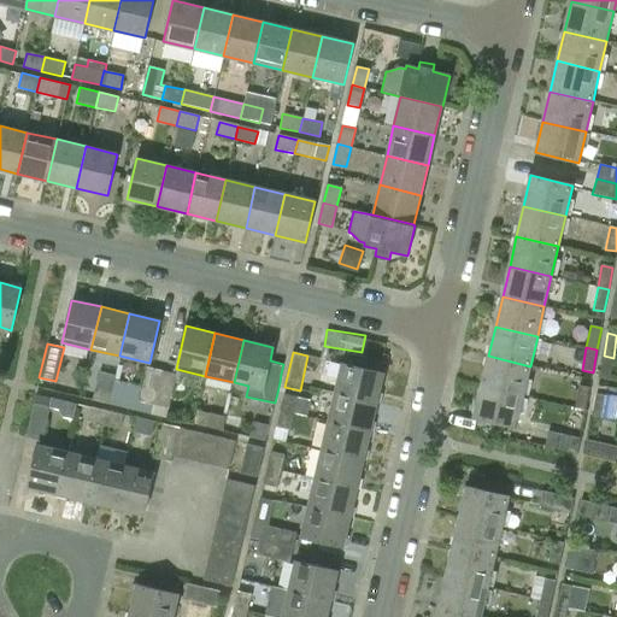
[(481,386),(523,395),(530,366),(488,356),(481,386)]
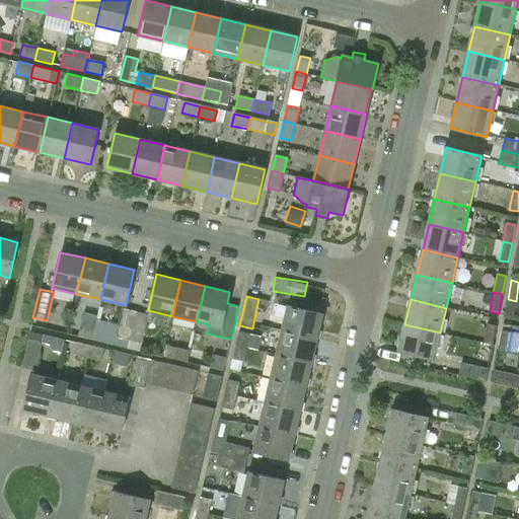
[(504,318),(512,319),(516,301),(508,299),(504,318)]
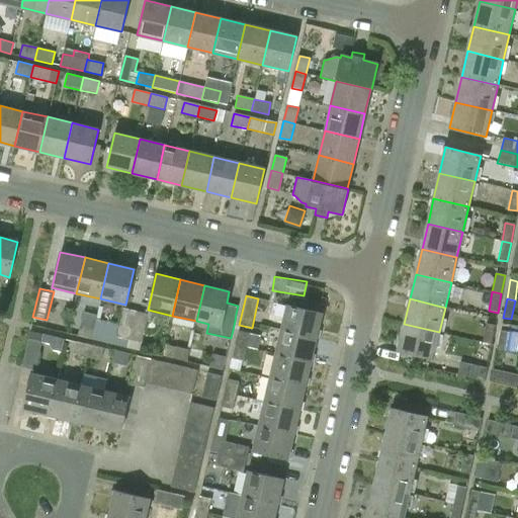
[(281,330),(318,338),(323,313),(287,305),(281,330)]
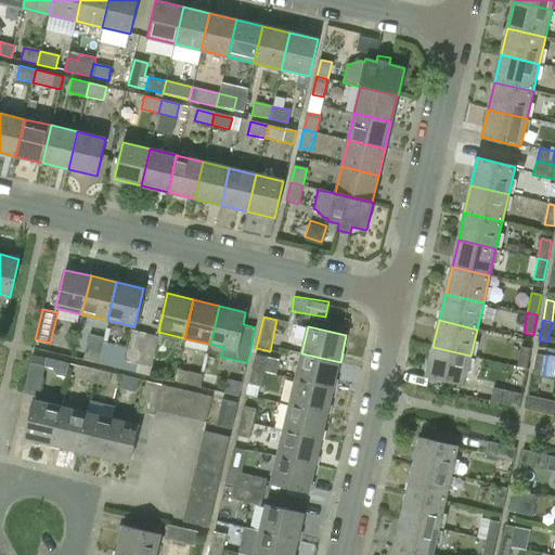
[(131,330),(124,361),(138,364),(145,333),(131,330)]
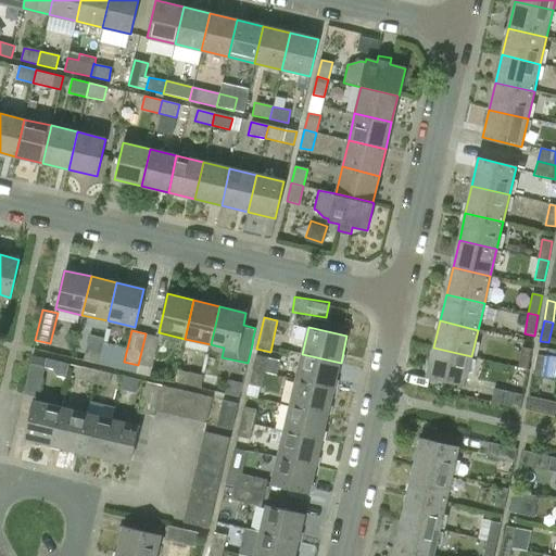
[(152,368),(159,337),(146,333),(138,365),(152,368)]
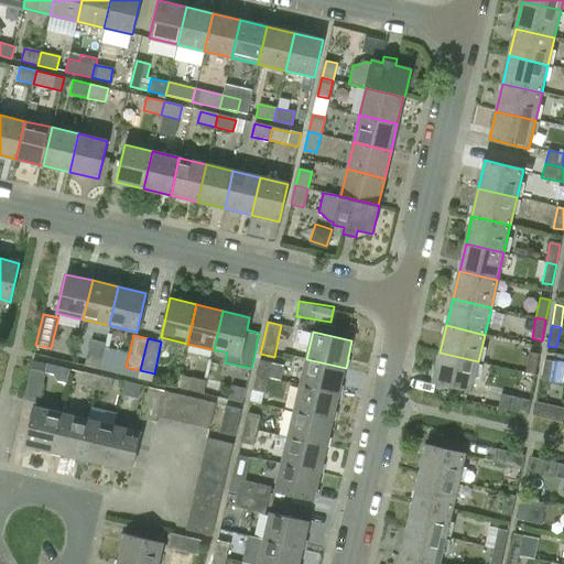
[(102,357),(87,353),(84,366),(99,370),(102,357)]
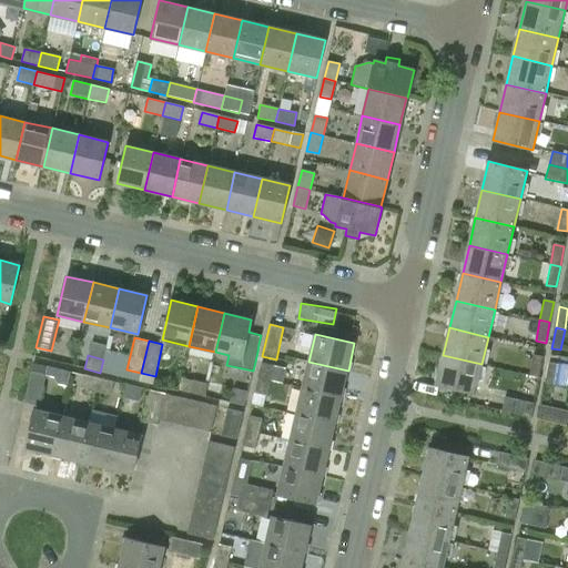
[(482,364),(443,355),(436,384),(475,393),(482,364)]
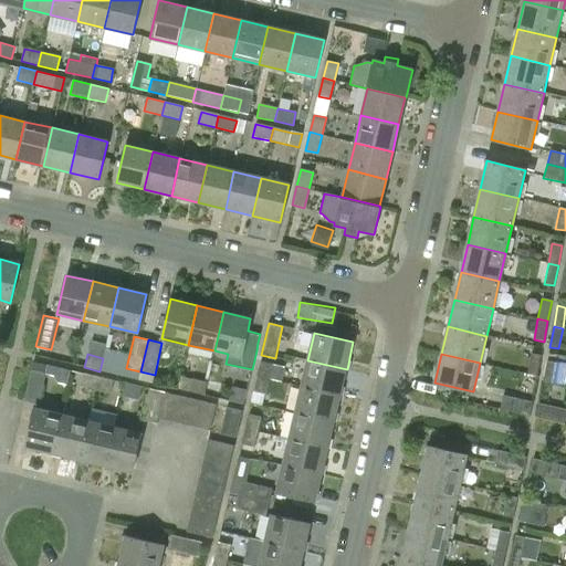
[(531,355),(526,375),(536,377),(541,356),(531,355)]
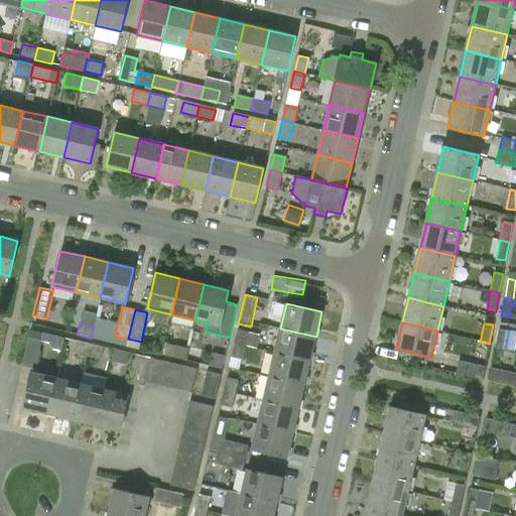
[(316,337),(280,329),(275,352),(310,361),(316,337)]
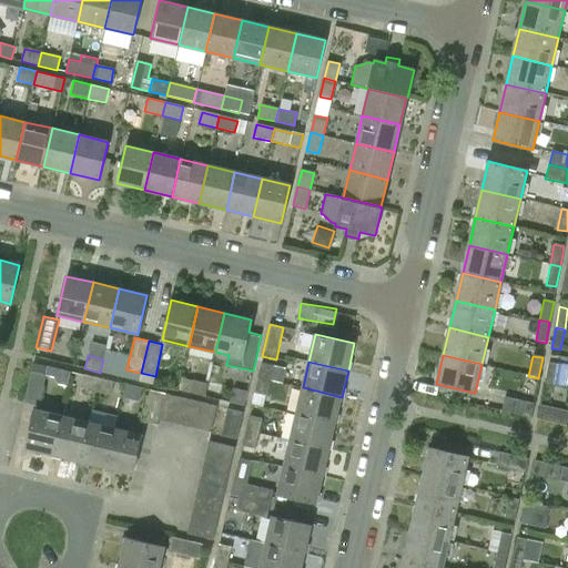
[(274,366),(260,363),(257,377),(271,381),(274,366)]
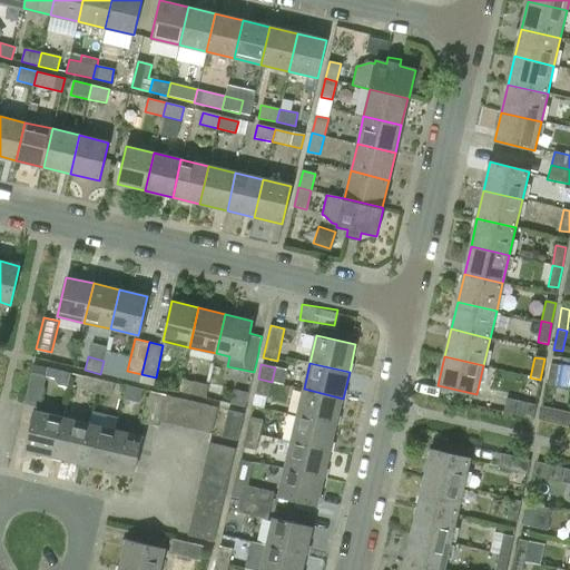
[(556,386),(559,366),(550,364),(546,384),(556,386)]
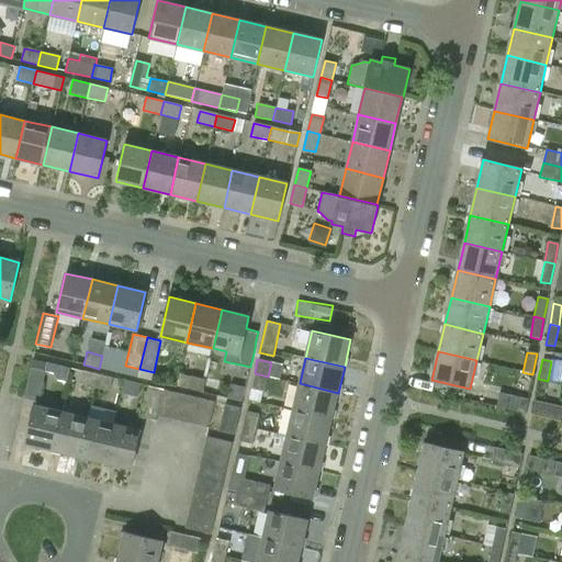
[(31,367),(23,398),(38,402),(45,371),(31,367)]
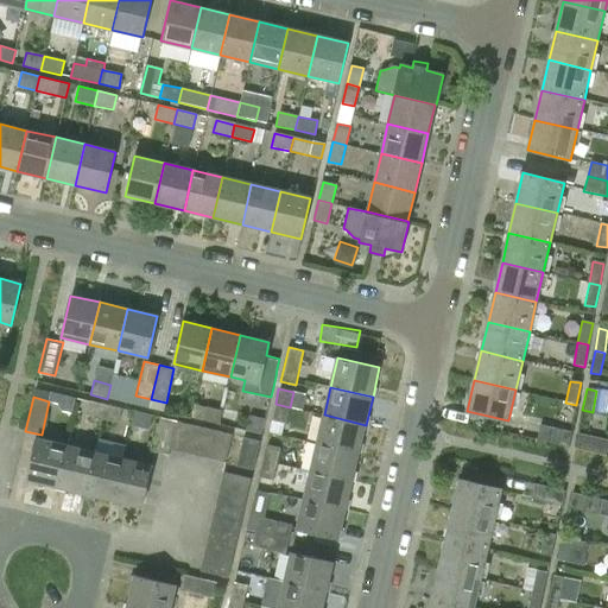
[(89,400),(86,415),(102,418),(106,404),(89,400)]
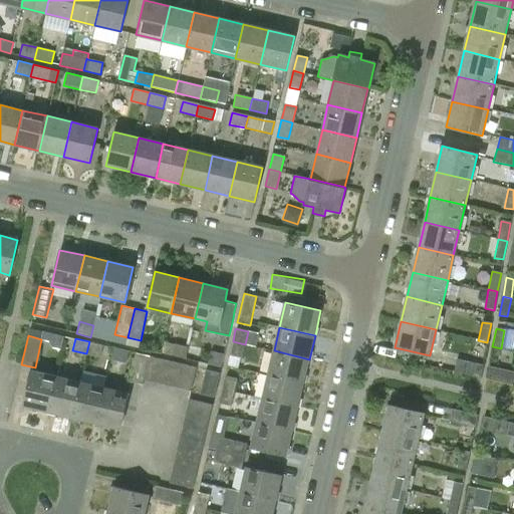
[(99,356),(102,344),(89,341),(86,353),(99,356)]
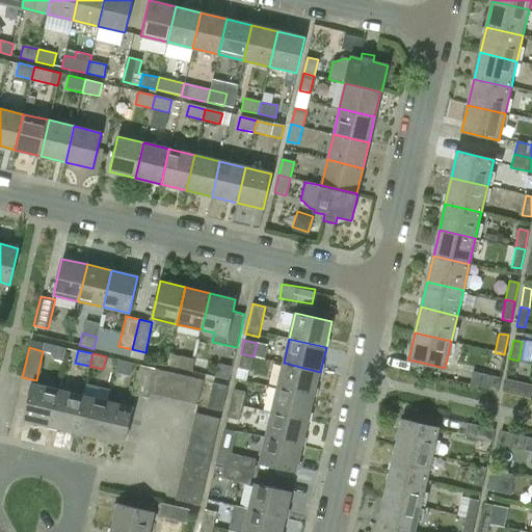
[(237,368),(250,371),(254,356),(241,353),(237,368)]
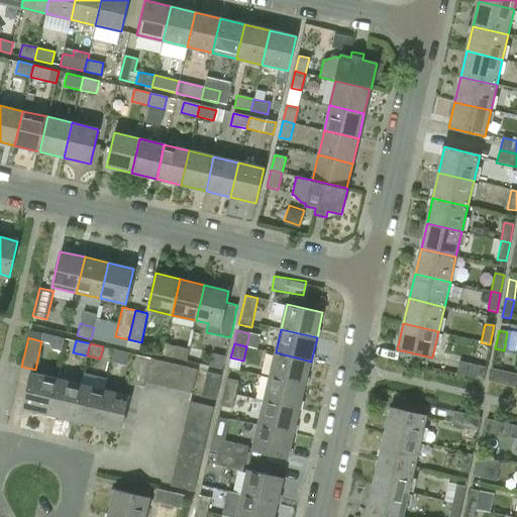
[(189,348),(175,345),(172,358),(186,362),(189,348)]
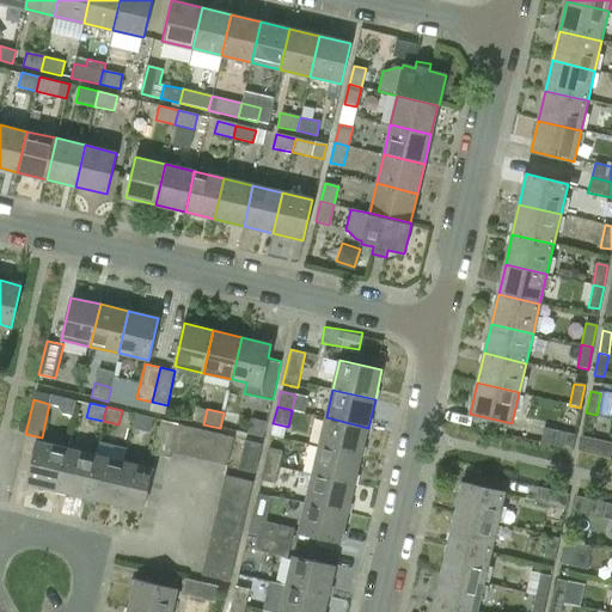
[(368,428),(326,417),(319,446),(361,456),(368,428)]
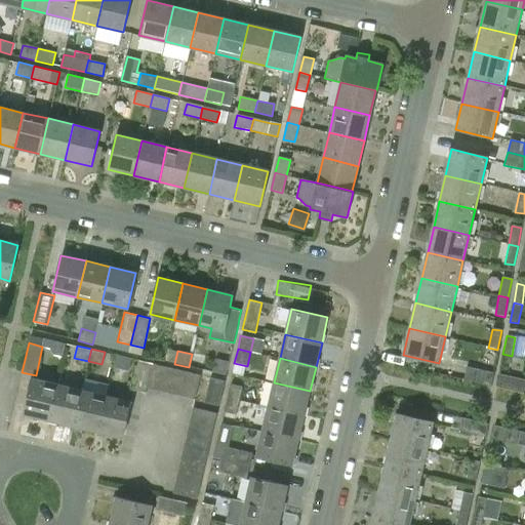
[(146,388),(152,363),(138,360),(131,390),(133,390),(146,393),(147,388),(146,388)]
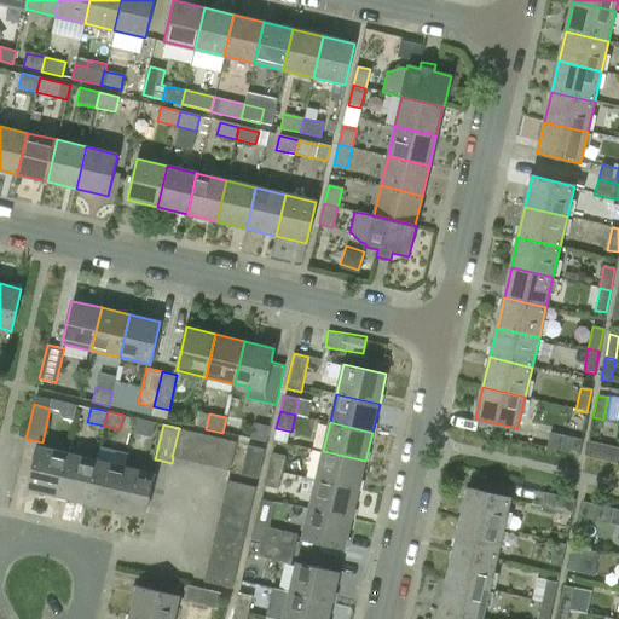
[(179,428),(172,457),(173,457),(186,461),(192,432),(179,428)]
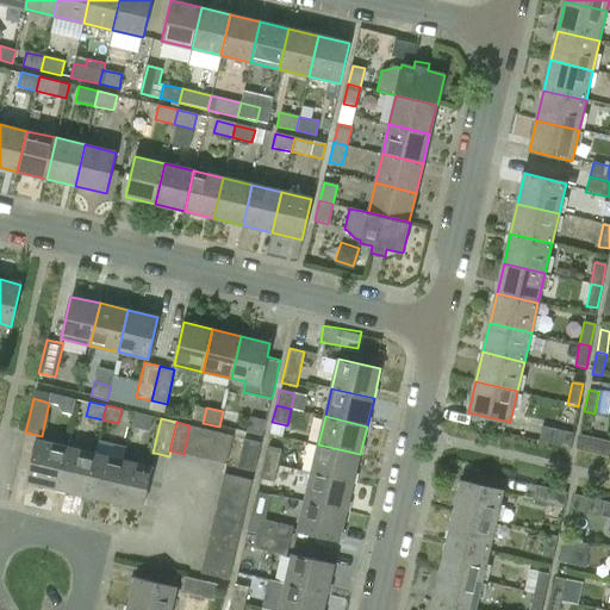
[(190,425),(184,454),(197,456),(198,455),(204,429),(190,425)]
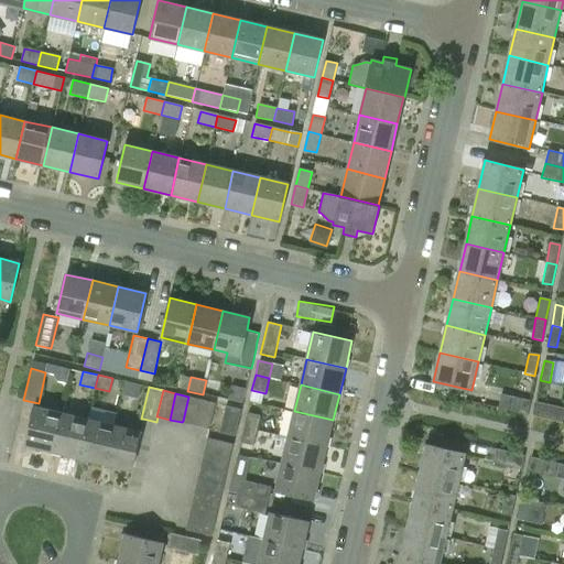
[(498,408),(528,414),(530,401),(501,394),(498,408)]
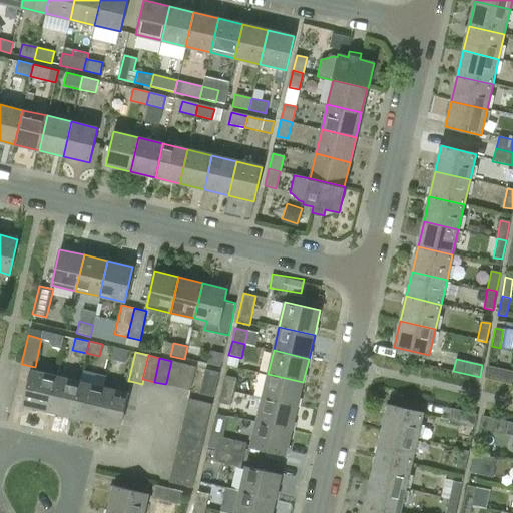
[(171,361),(166,383),(165,384),(177,387),(183,363),(171,361)]
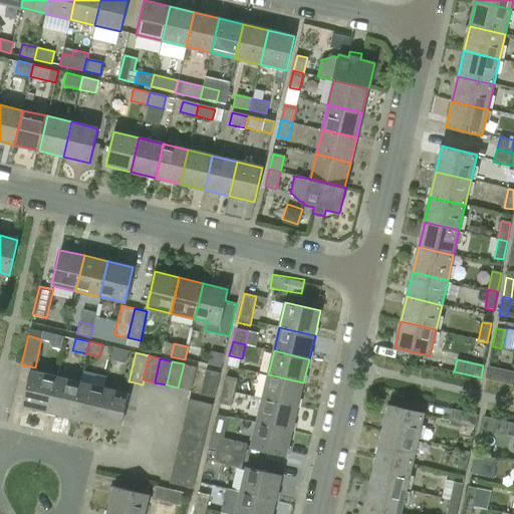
[(184,363),(178,388),(190,391),(196,366),(184,363)]
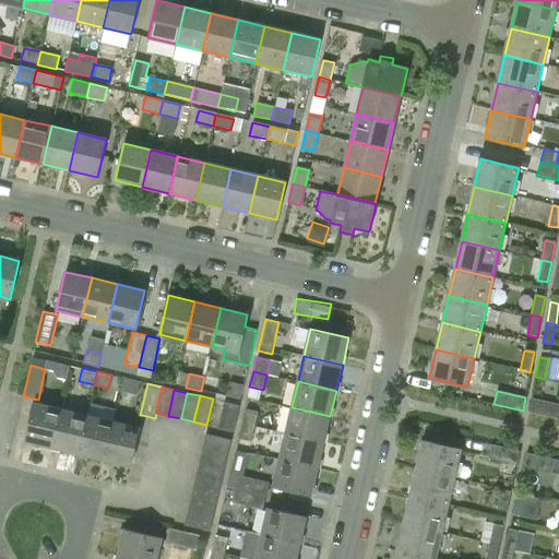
[(558,404),(531,399),(528,412),(557,419),(558,408),(558,404)]
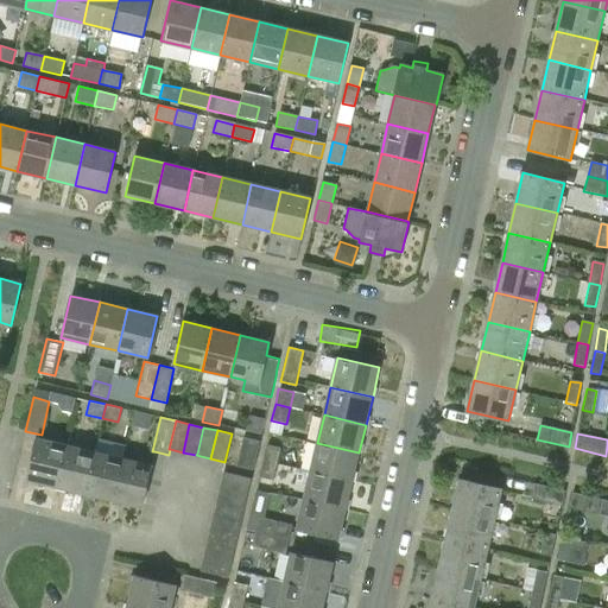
[(253,469),(260,441),(244,437),(236,466),(253,469)]
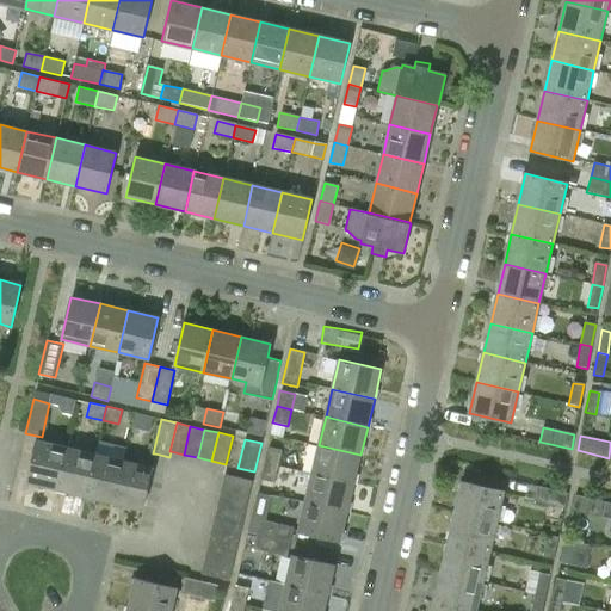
[(56,489),(56,487),(66,448),(37,440),(28,482),(56,489)]
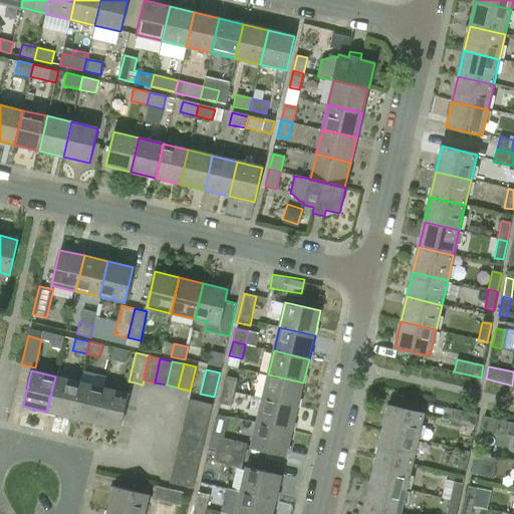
[(303,382),(268,374),(262,399),(298,407),(303,382)]
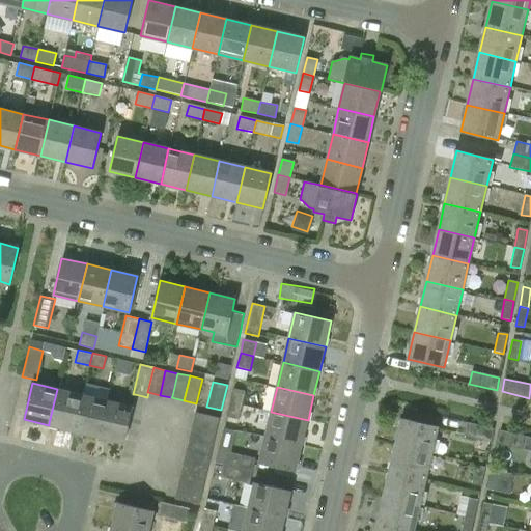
[(74,431),(82,395),(57,389),(49,423),(49,425),(74,431)]
